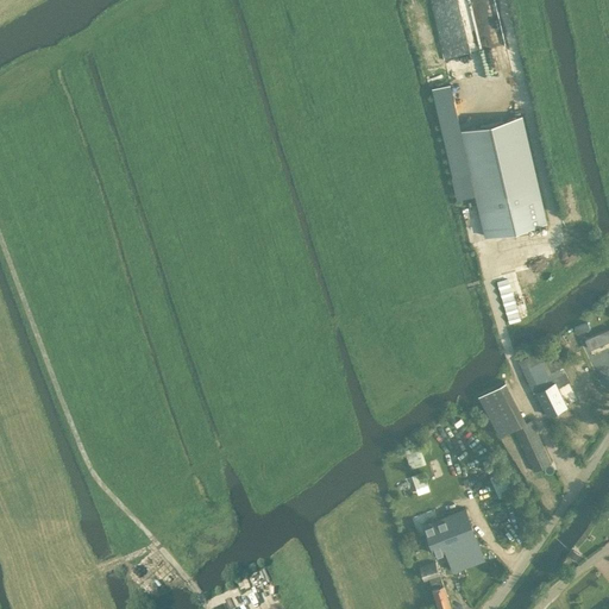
[(522,114),(459,130),(484,237),(547,223),(522,114)]
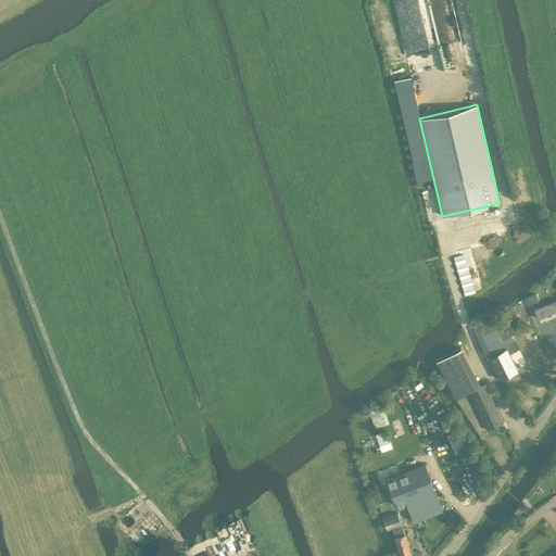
[(467,285),(465,287),(474,299),(493,285),(483,273),(472,280),(467,285)]
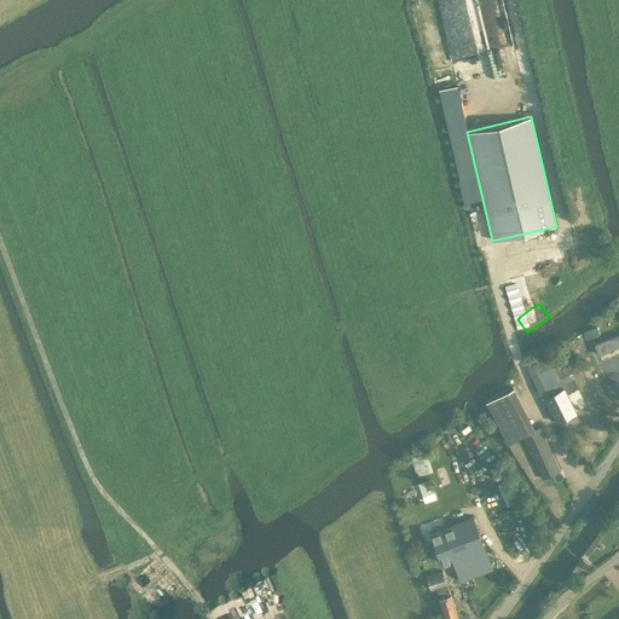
[(586,340),(601,334),(597,328),(584,334),(586,340)]
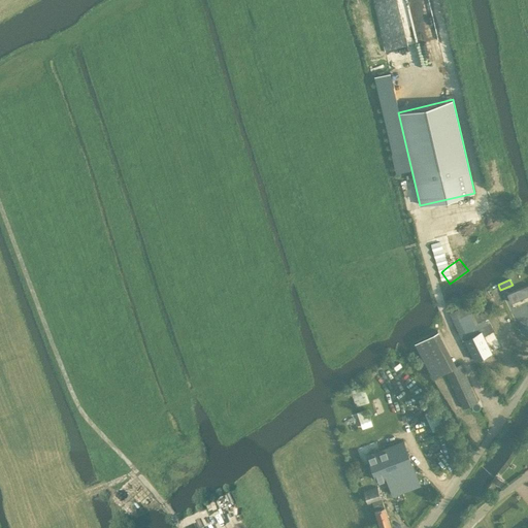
[(527,288),(517,295),(522,303),(527,298),(527,288)]
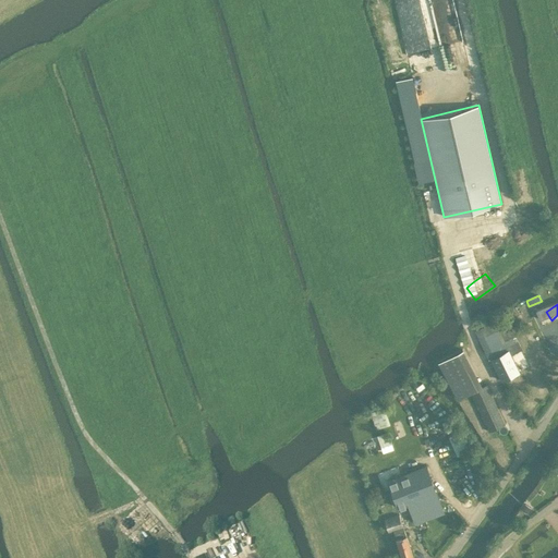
[(506,315),(475,330),(485,351),(489,359),(492,358),(502,379),(520,371),(511,354),(523,349),(506,315)]
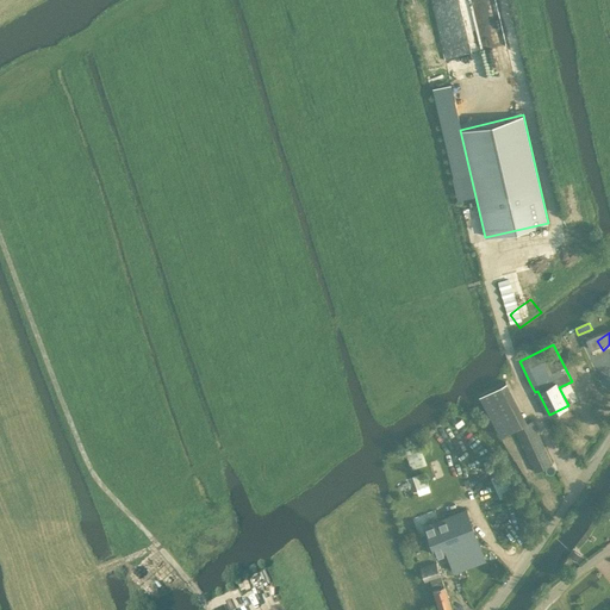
[(509,381),(480,396),(500,436),(516,429),(522,424),(528,422),(509,381)]
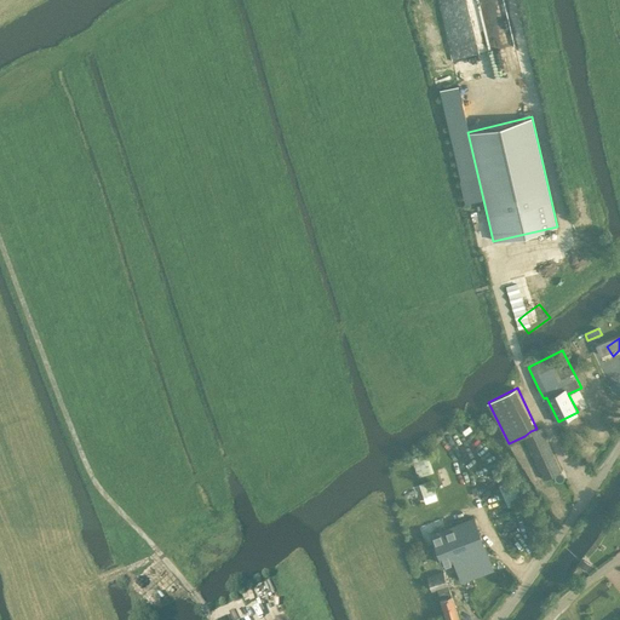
[(530,431),(524,436),(544,478),(562,471),(541,428),(537,429),(530,431)]
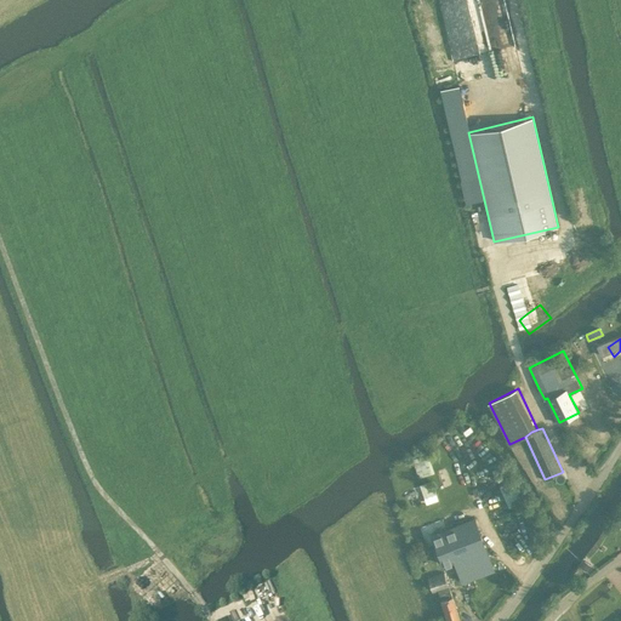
[(433,473),(428,455),(412,460),(419,478),(426,476),(433,473)]
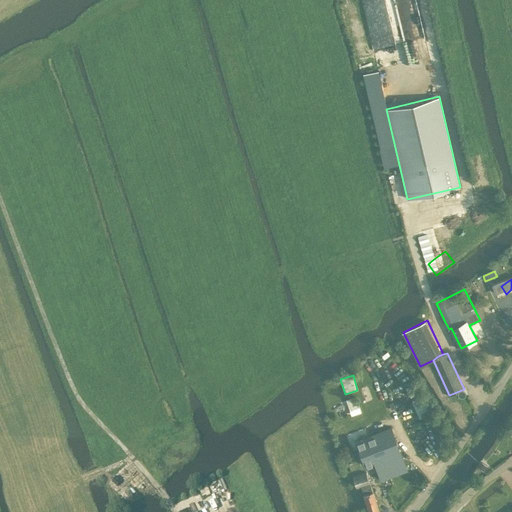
[(337,420),(360,413),(355,398),(333,405),(337,420)]
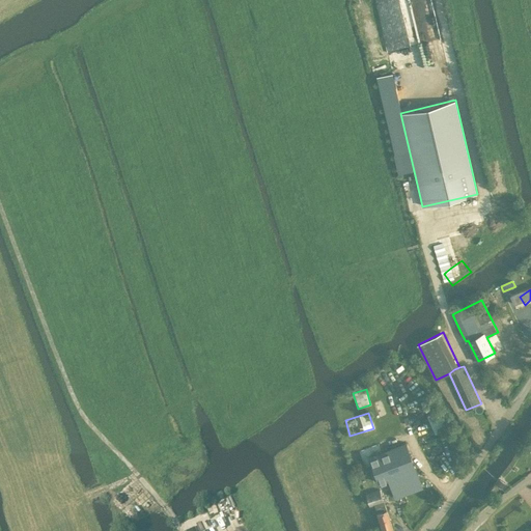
[(389,500),(422,487),(406,443),(370,455),(380,482),(385,480),(388,486),(385,488),(389,500)]
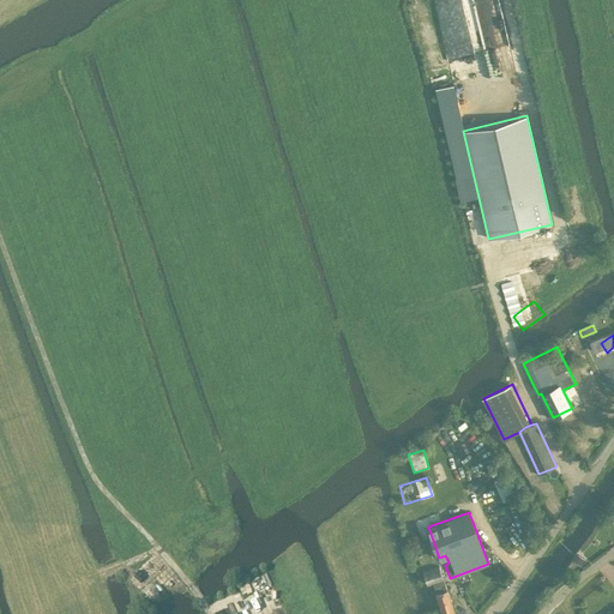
[(440,565),(423,570),(428,584),(433,583),(435,591),(446,588),(440,565)]
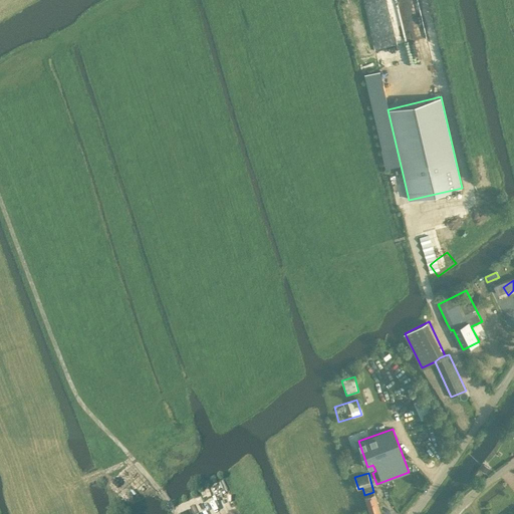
[(364,495),(370,513),(380,513),(373,492),(364,495)]
